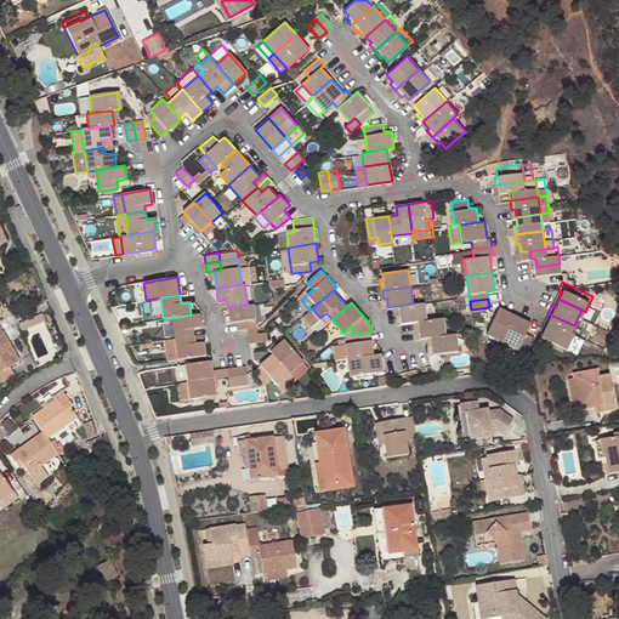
[(415,321),(427,319),(425,302),(413,304),(397,306),(398,323),(415,321)]
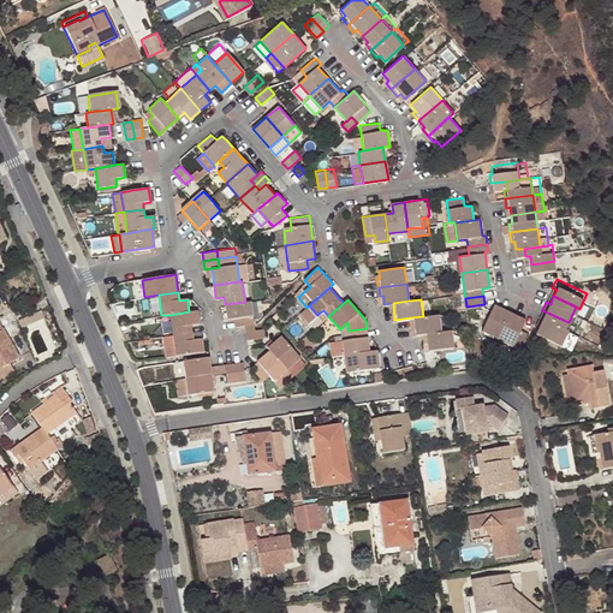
[(251,301),(245,302),(225,304),(227,319),(234,317),(236,326),(255,323),(251,301)]
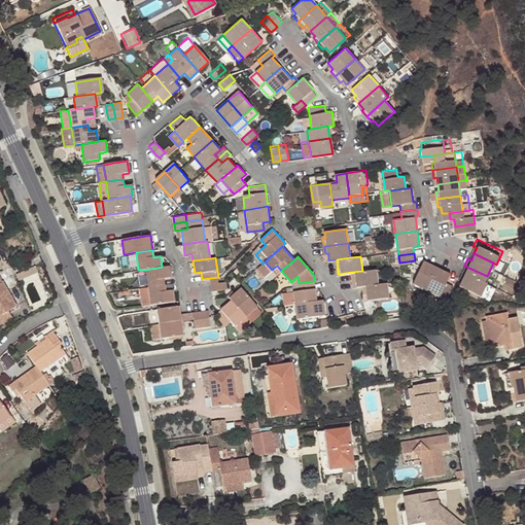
[(425,259),(415,282),(428,288),(439,267),(428,260),(425,259)]
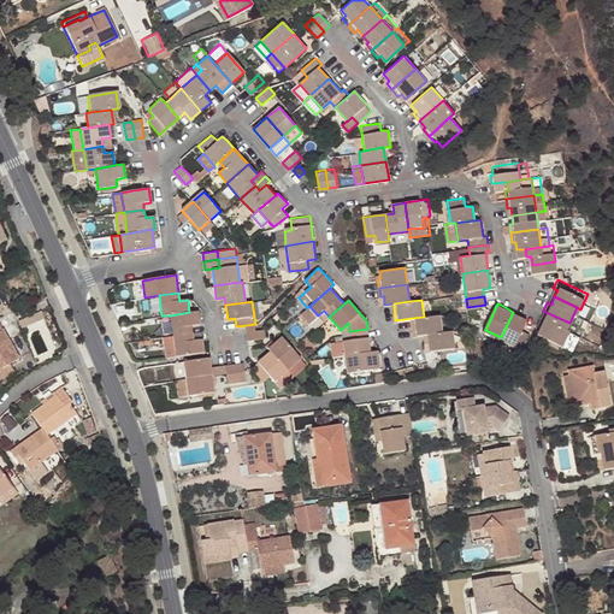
[(301,313),(310,323),(318,316),(310,306),(307,308),(301,313)]
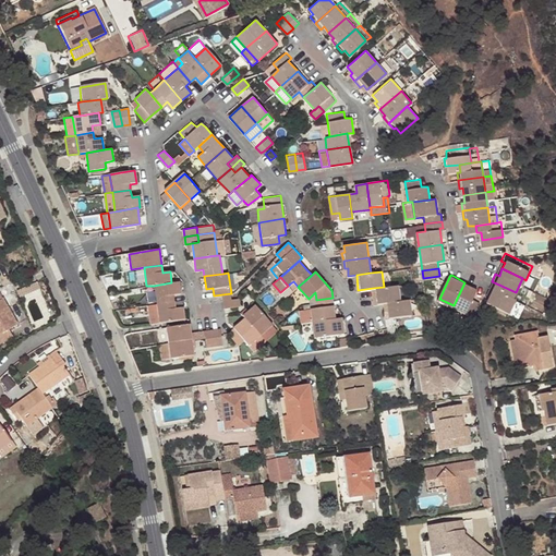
[(171,282),(154,286),(156,304),(174,301),(173,294),(180,293),(179,281),(171,282)]
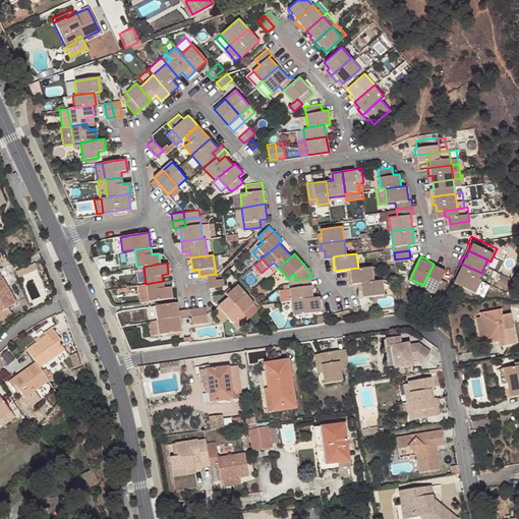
[(458,275),(455,282),(476,292),(484,275),(481,273),(459,263),(454,273),(458,275)]
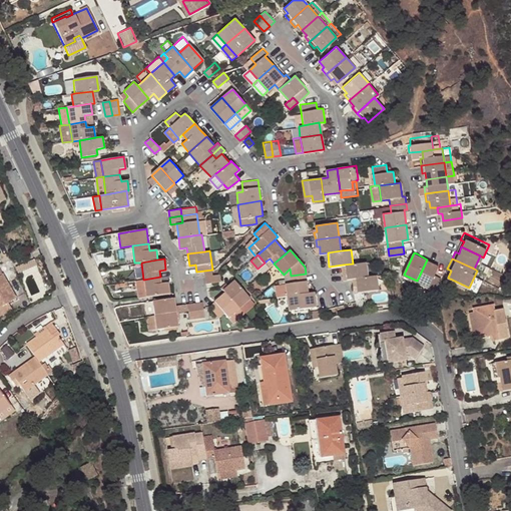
[(436,291),(441,282),(442,279),(441,278),(441,277),(437,274),(441,266),(427,260),(417,281),(436,291)]
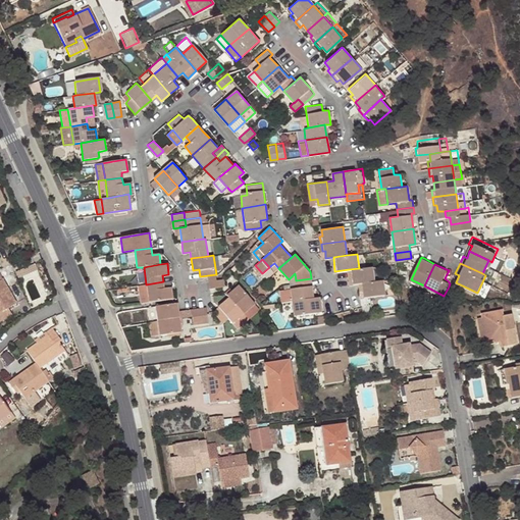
[(18,278),(37,270),(35,265),(15,272),(18,278)]
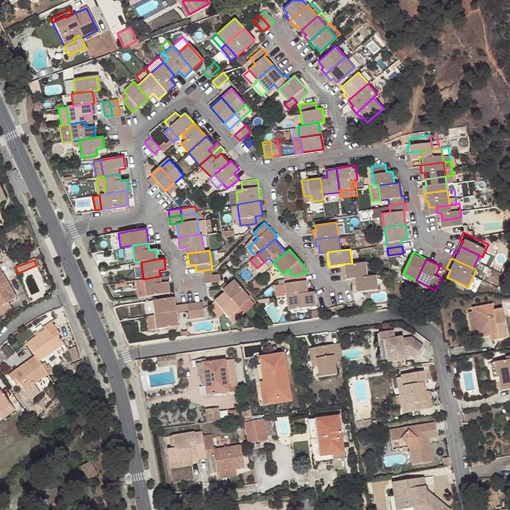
[(368,275),(376,274),(374,260),(366,261),(368,275)]
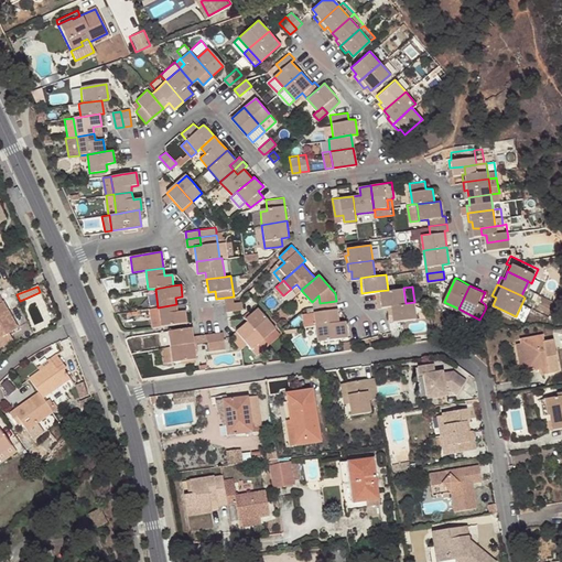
[(382,306),(389,305),(406,303),(403,288),(388,290),(377,291),(378,299),(381,299),(382,306)]
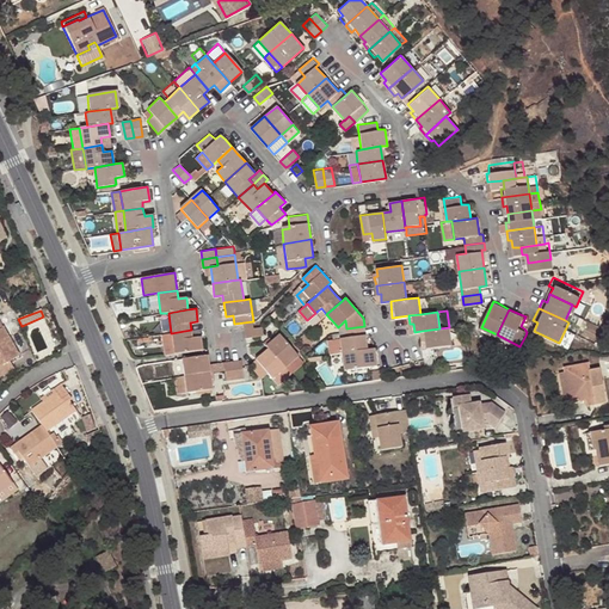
[(245,330),(246,338),(264,336),(263,326),(245,330)]
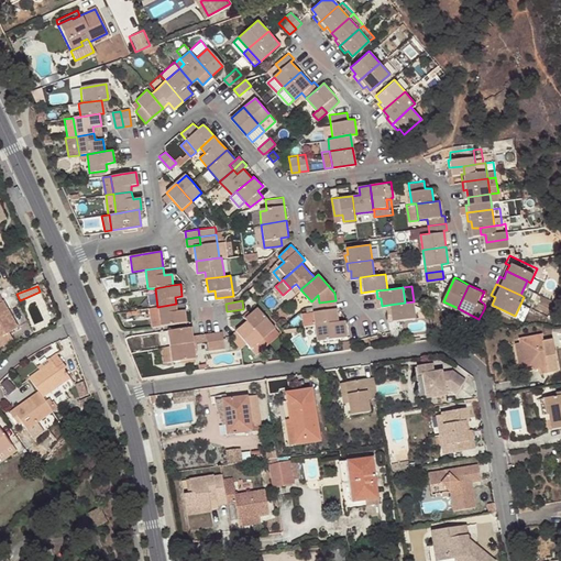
[(315,311),(316,323),(345,319),(345,315),(343,311),(338,312),(336,300),(319,303),(319,305),(320,310),(315,311)]
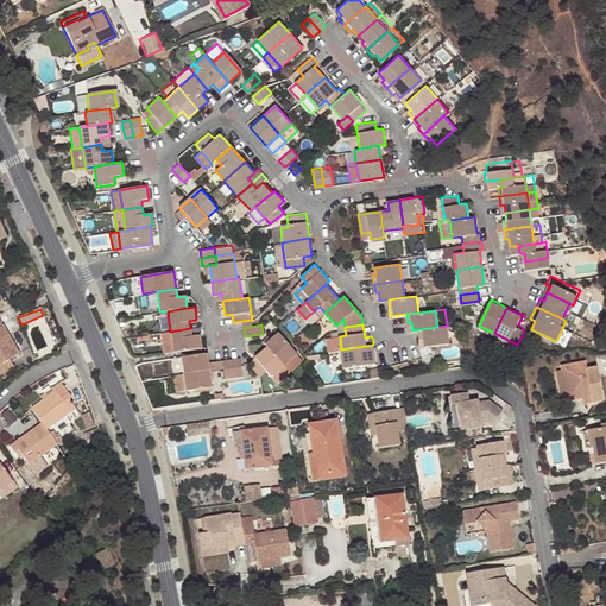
[(0,360),(7,357),(14,352),(0,326),(0,360)]
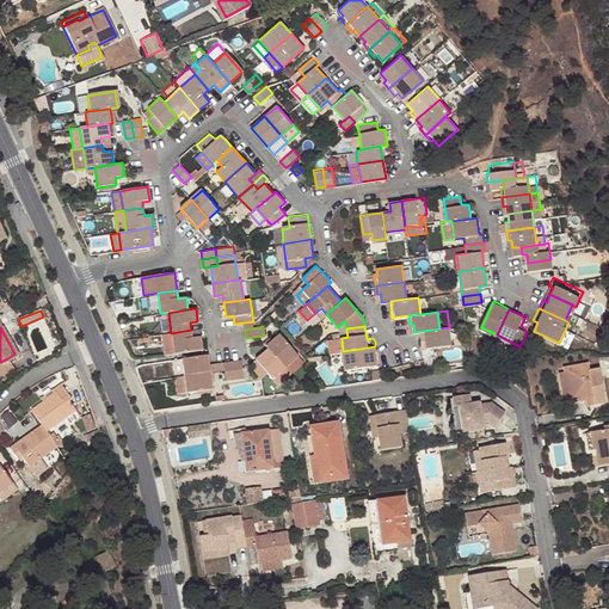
[(428,348),(438,346),(451,344),(449,327),(440,328),(422,331),(423,340),(425,339),(428,348)]
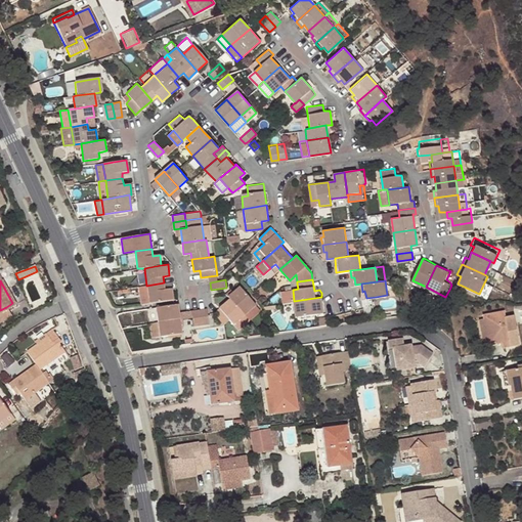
[(164,283),(146,286),(149,303),(173,300),(171,289),(164,289),(164,283)]
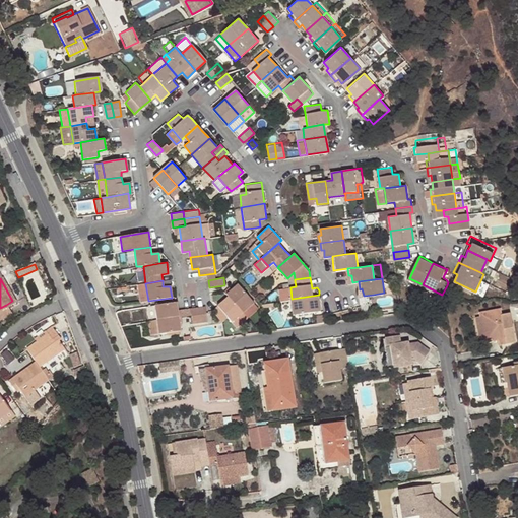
[(145,283),(137,284),(140,302),(148,301),(145,283)]
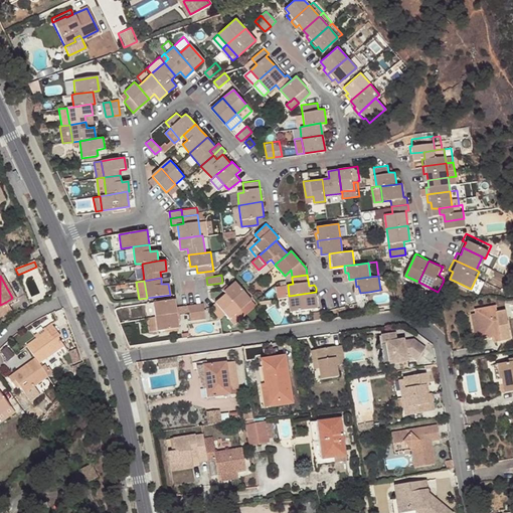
[(227,293),(240,309),(251,299),(236,282),(225,291),(227,293)]
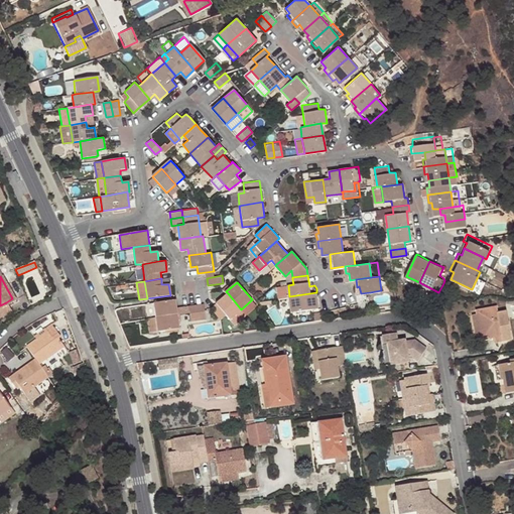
[(443,283),(438,292),(442,294),(446,284),(443,283)]
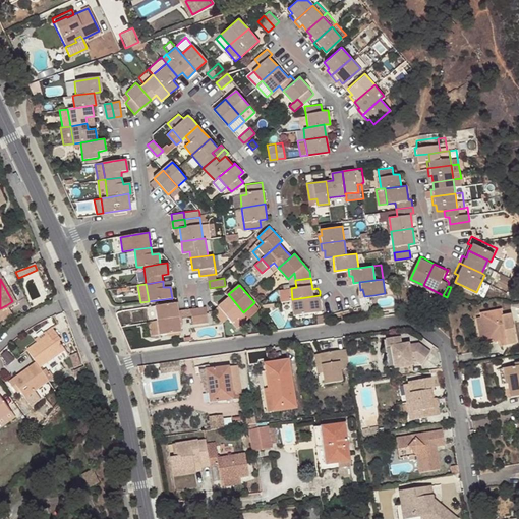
[(282,301),(292,299),(291,288),(280,290),(282,301)]
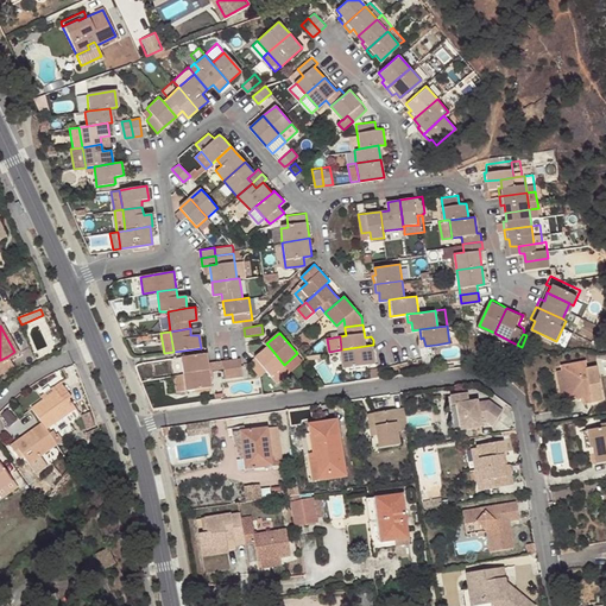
[(373,345),(341,349),(343,367),(377,363),(374,353),(373,345)]
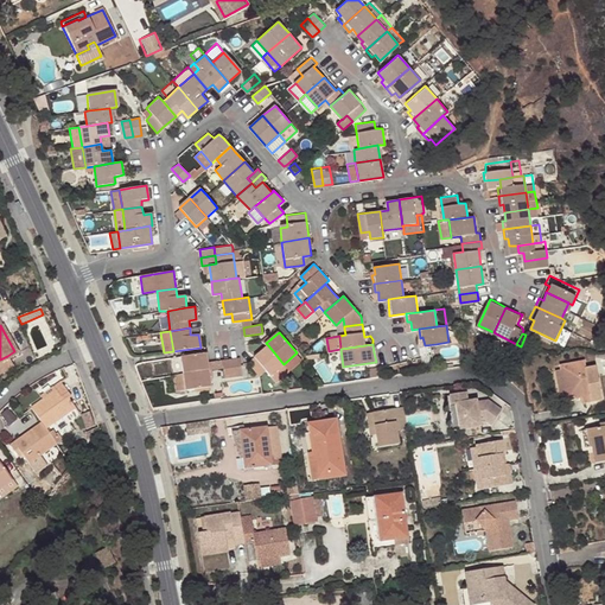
[(266,369),(271,375),(284,364),(268,345),(254,356),(248,362),(259,375),(266,369)]
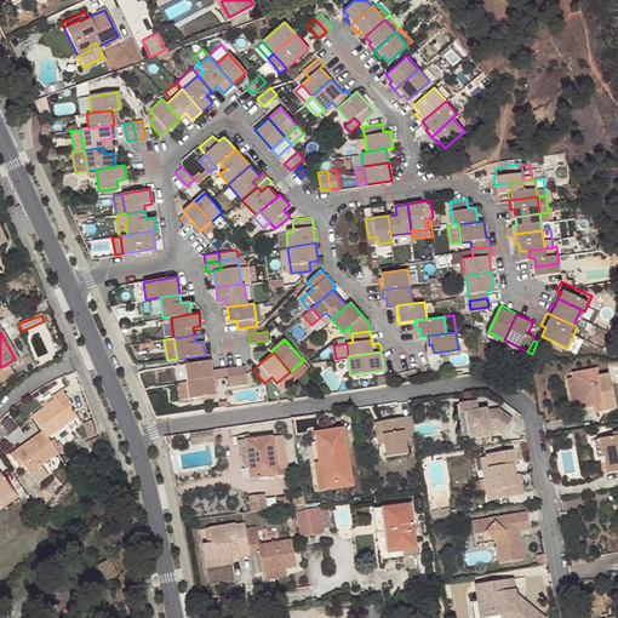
[(187,381),(213,377),(212,370),(211,360),(186,364),(187,381)]
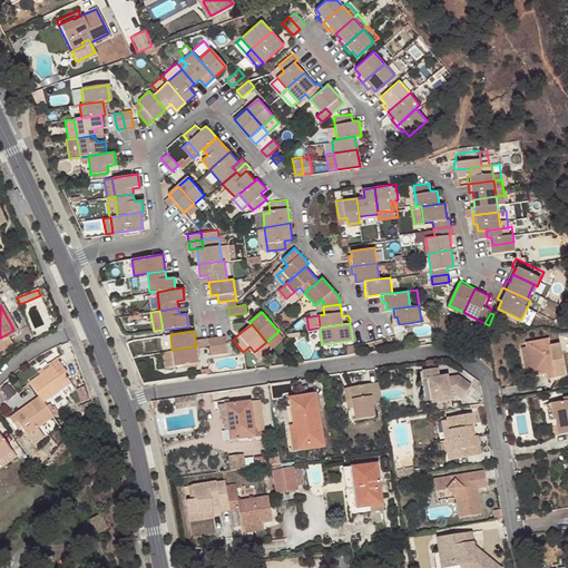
[(273,349),(284,338),(278,331),(266,342),(273,349)]
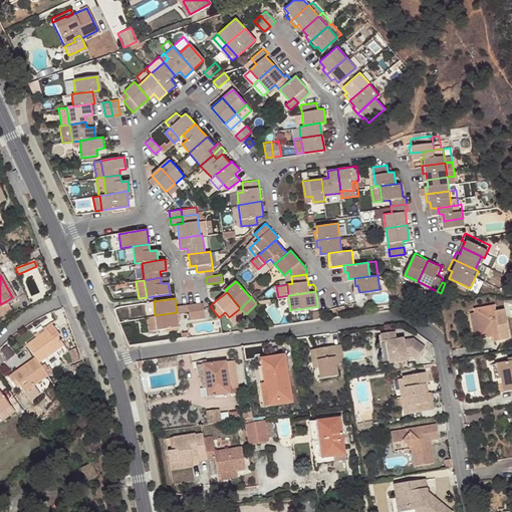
[(0,312),(9,307),(6,301),(0,304),(0,312)]
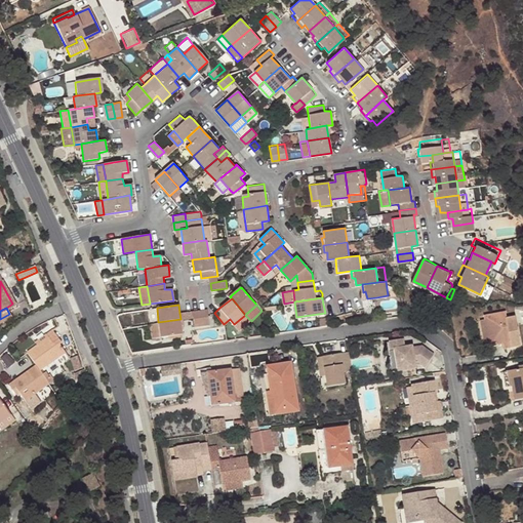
[(207,309),(200,310),(202,324),(209,323),(208,314),(207,309)]
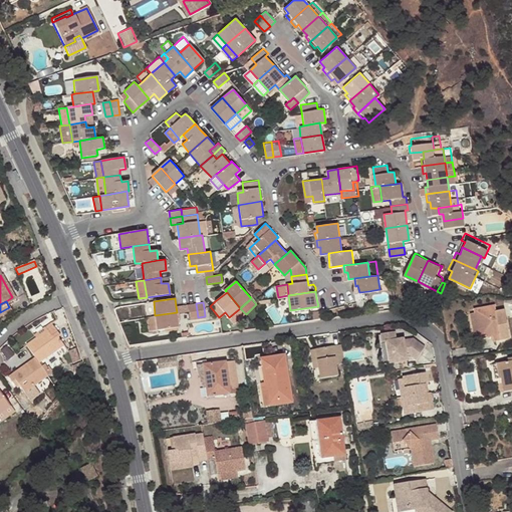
[(191,318),(198,317),(196,303),(189,304),(189,311),(191,318)]
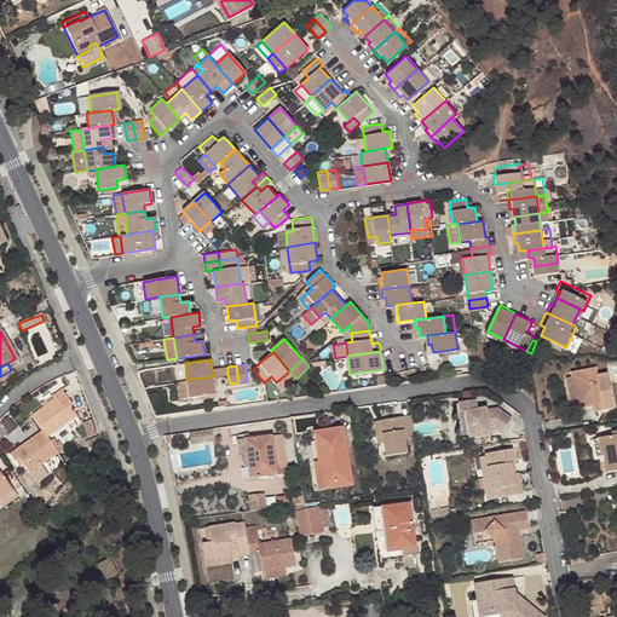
[(569,370),(570,375),(575,402),(575,405),(590,403),(598,402),(599,408),(611,405),(604,370),(595,373),(594,365),(569,370)]
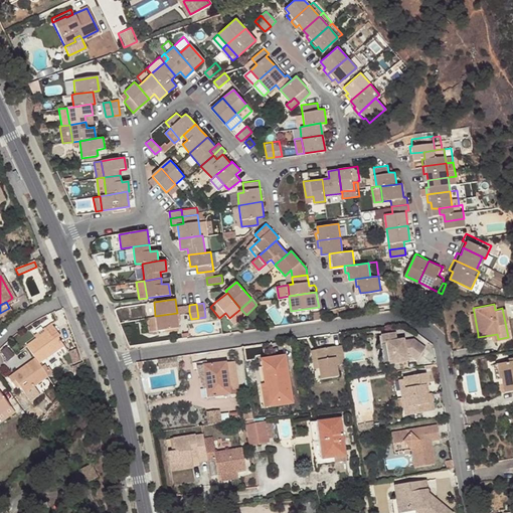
[(177,313),(189,312),(189,305),(176,307),(177,313)]
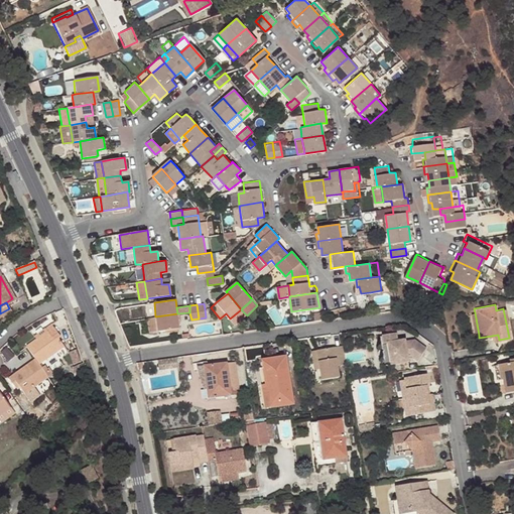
[(241,309),(230,318),(236,326),(247,315),(241,309)]
